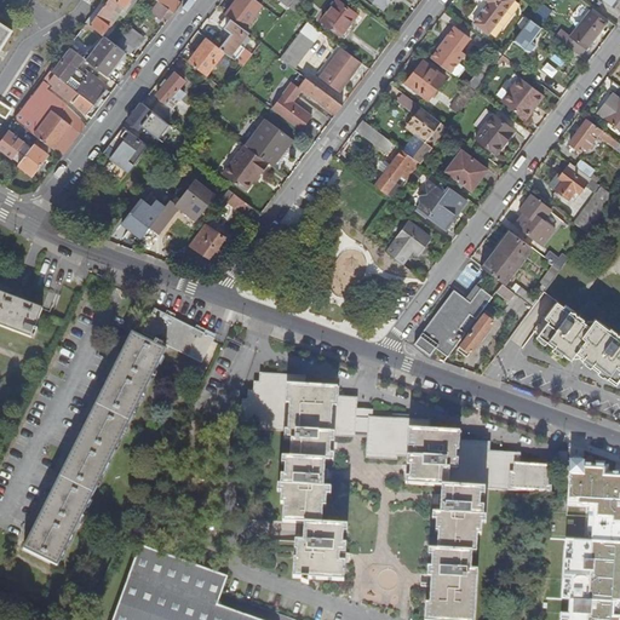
[(107,0),(89,24),(102,35),(109,26),(104,22),(118,3),(124,6),(127,0),(107,0)]
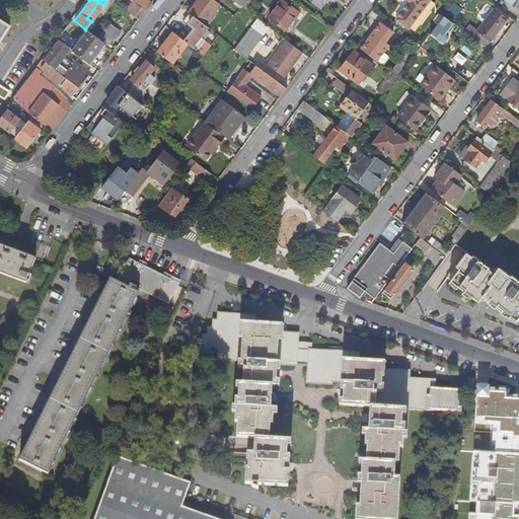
[(140,0),(131,0),(135,2),(141,7),(145,10),(148,7),(150,4),(140,0)]
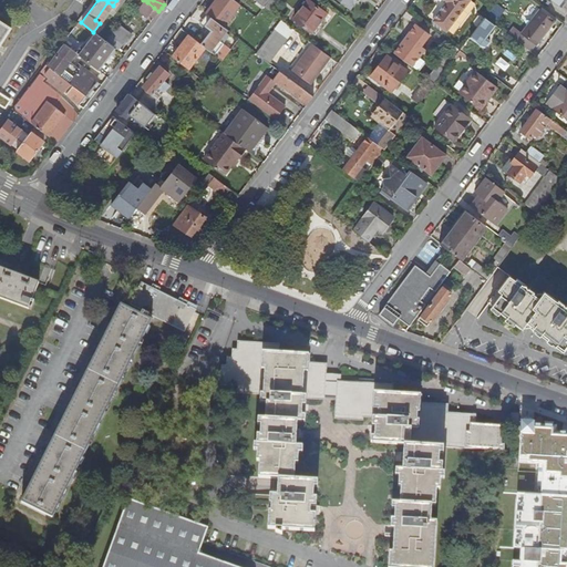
[(234,0),(216,0),(206,13),(210,18),(223,26),(239,4),(234,0)]
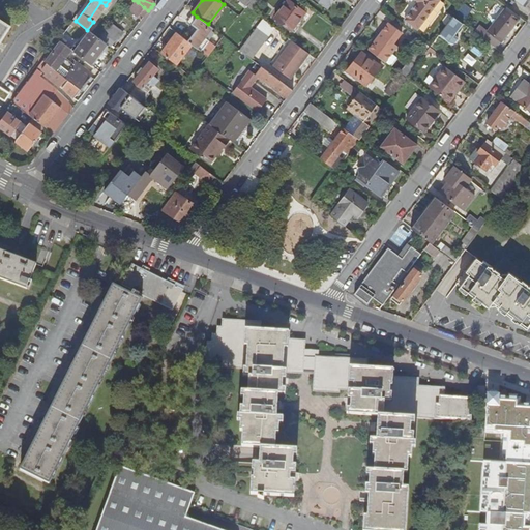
[(246,6),(256,13),(262,4),(256,0),(251,0),(248,4),(246,6)]
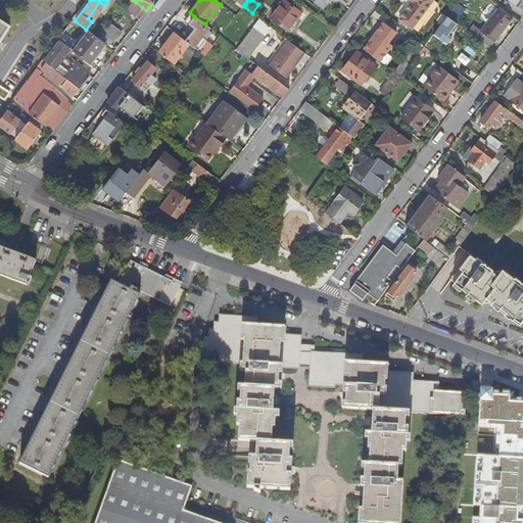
[(329,0),(312,0),(323,9),(329,0)]
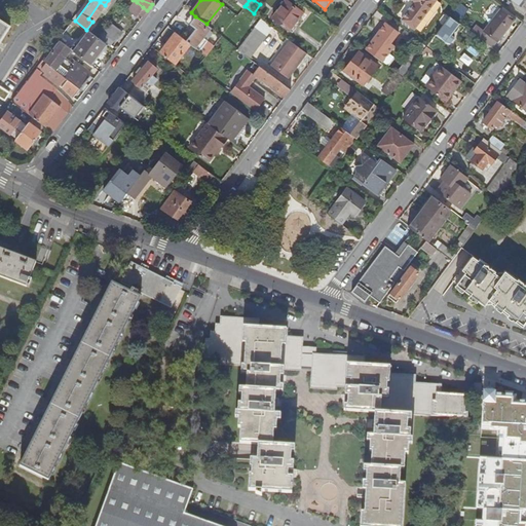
[(437,0),(436,0),(411,0),(415,2),(403,19),(402,20),(414,29),(418,24),(437,0)]
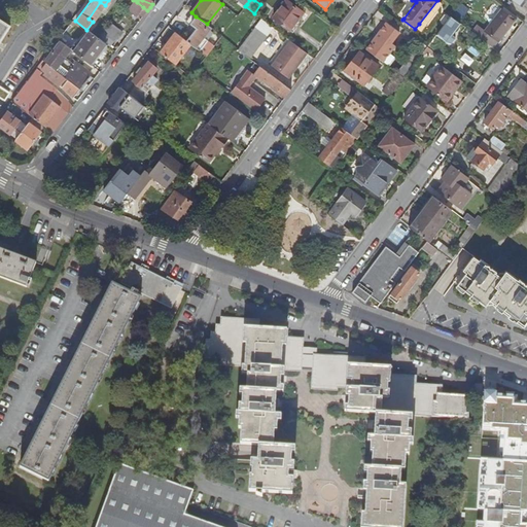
[(287,1),(274,18),(290,30),(304,13),(287,1)]
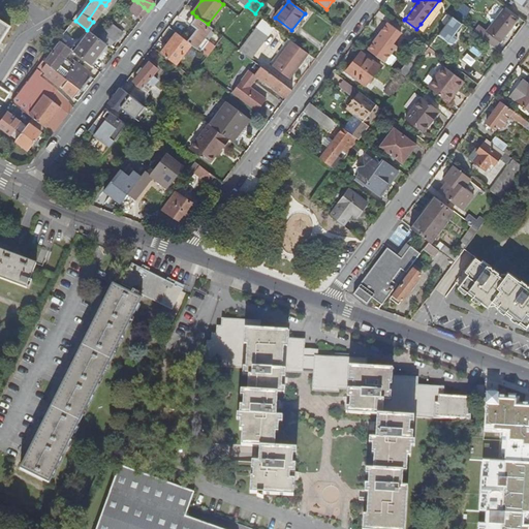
[(136,17),(144,7),(137,2),(134,5),(133,4),(128,10),(136,17)]
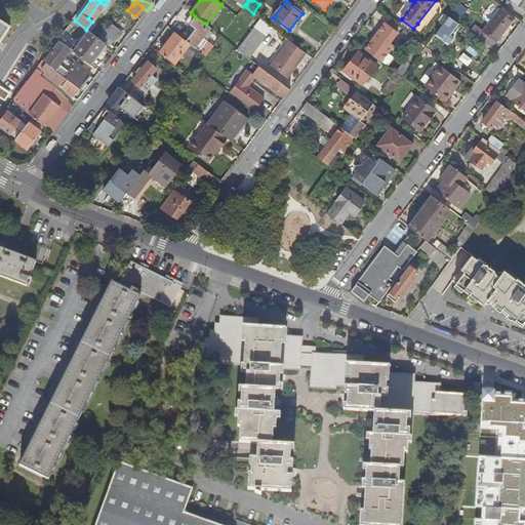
[(500,9),(478,38),(490,47),(496,40),(496,41),(514,19),(500,9)]
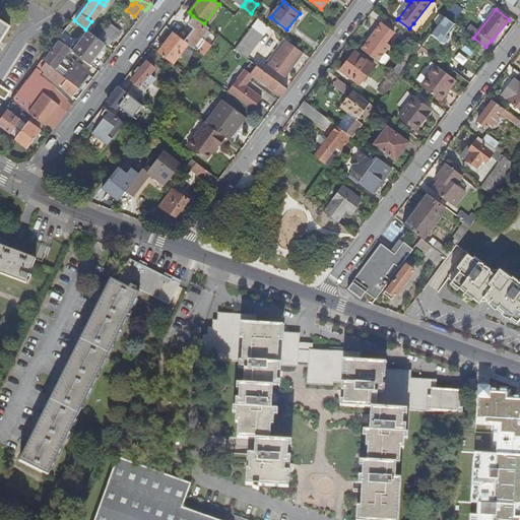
[(438,25),(432,34),(441,41),(454,22),(445,15),(438,25)]
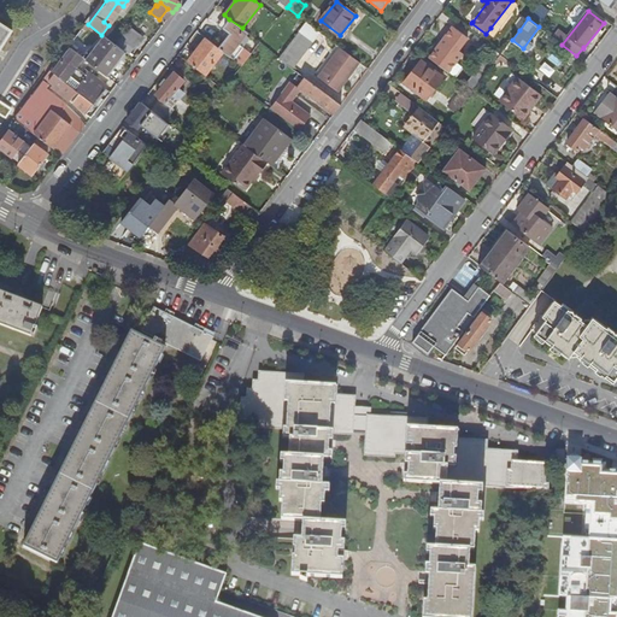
[(242,28),(229,19),(223,28),(230,33),(219,48),(223,52),(228,56),(246,31),(242,28)]
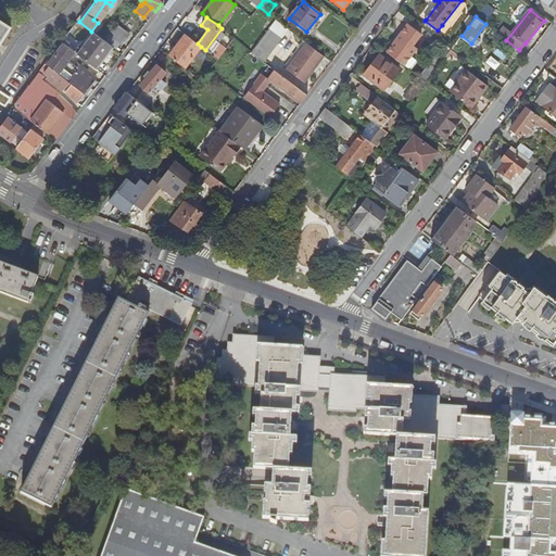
[(0,20),(0,41),(11,26),(0,20)]
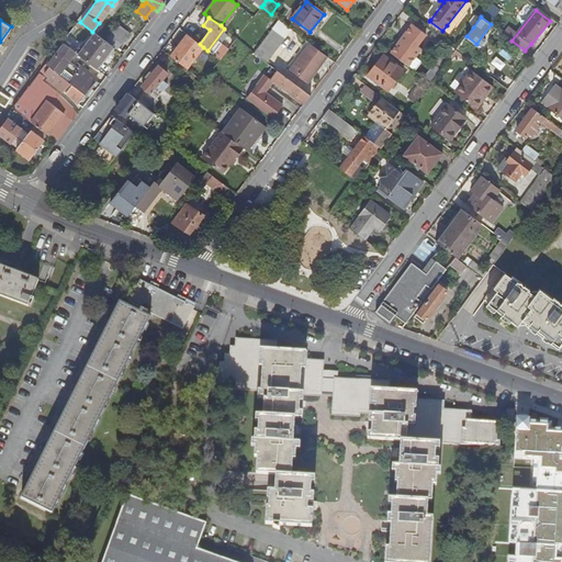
[(280,21),(255,53),(266,62),(290,29),(280,21)]
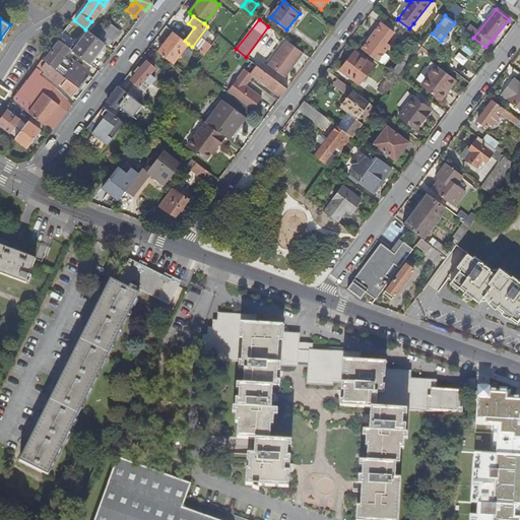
[(105,44),(108,46),(120,30),(110,22),(98,38),(105,44)]
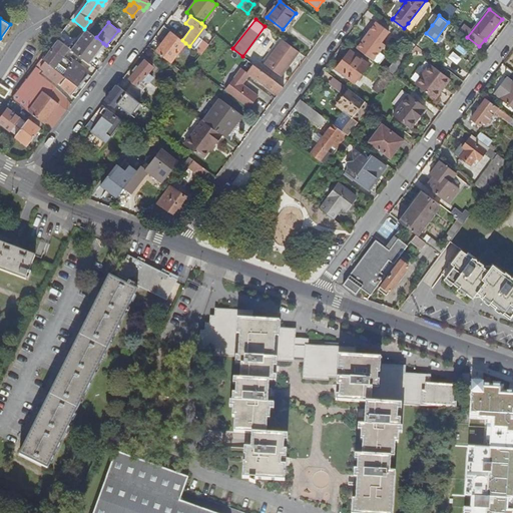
[(357,48),(372,60),(373,59),(379,52),(385,44),(381,41),(388,31),(376,22),(357,48)]
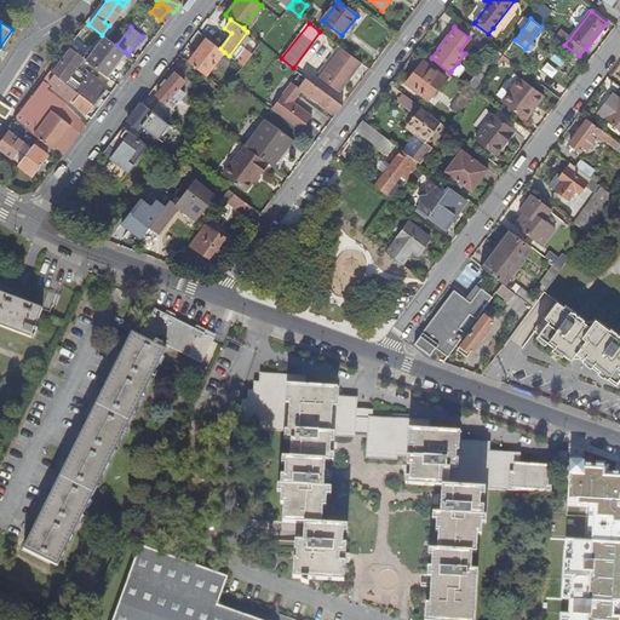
[(86,61),(107,76),(125,52),(116,45),(104,38),(86,61)]
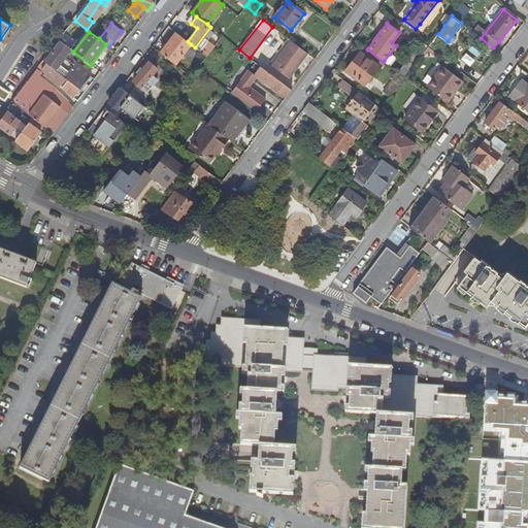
[(188,41),(176,33),(161,54),(174,64),(191,44),(188,41)]
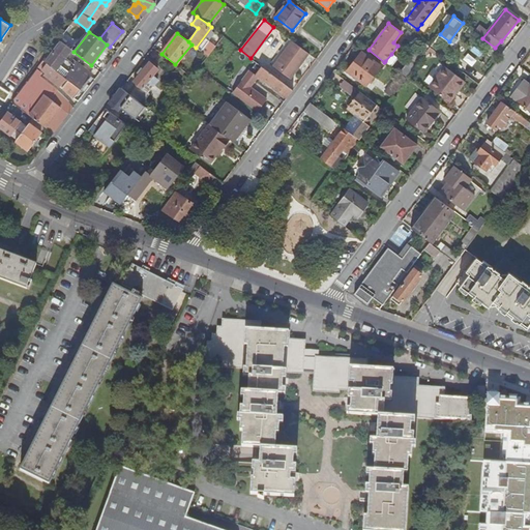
[(272,62),(273,66),(292,40),(289,38),(272,62)]
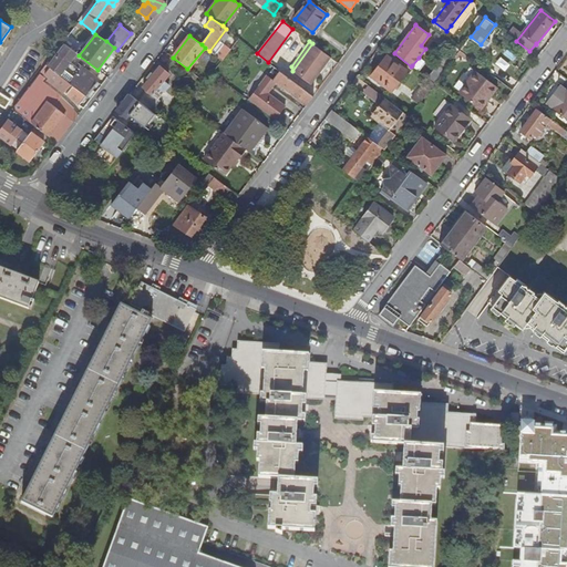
[(460,50),(447,41),(442,47),(449,51),(439,64),(445,70),(455,57),(460,50)]
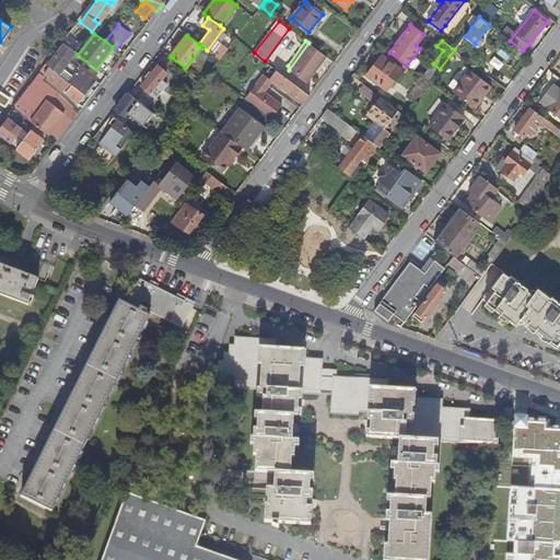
[(459,42),(454,49),(475,66),(480,58),(459,42)]
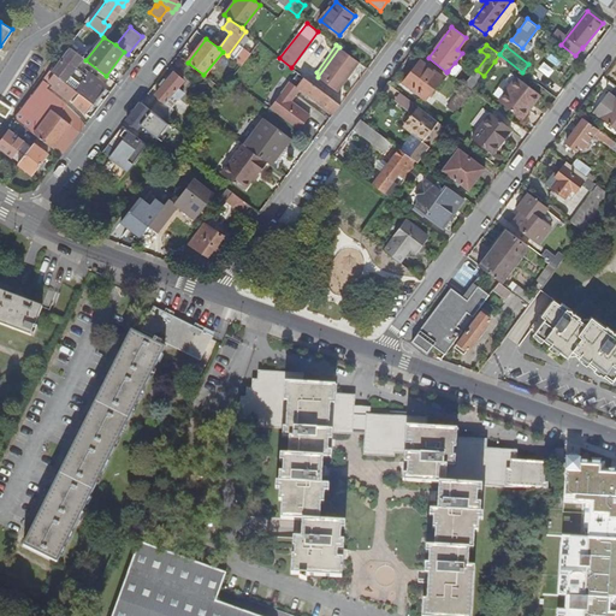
[(339,47),(318,77),(337,92),(359,61),(357,60),(339,47)]
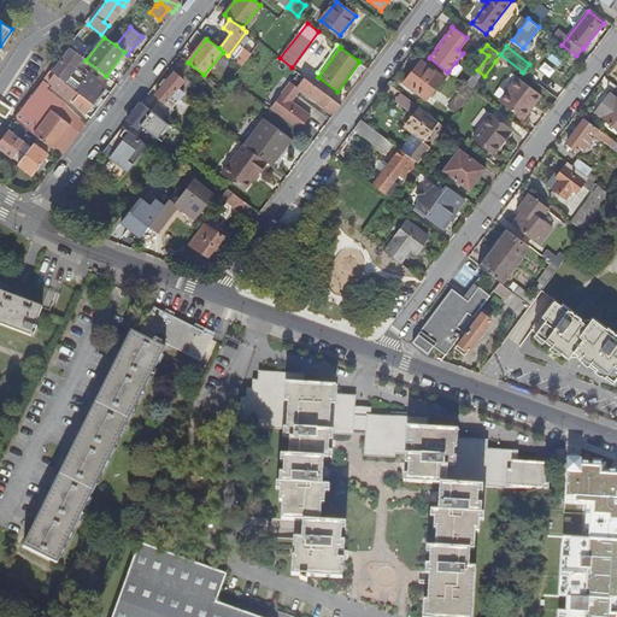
[(52,72),(89,101),(94,105),(106,89),(82,71),(75,80),(70,76),(83,59),(70,48),(52,72)]
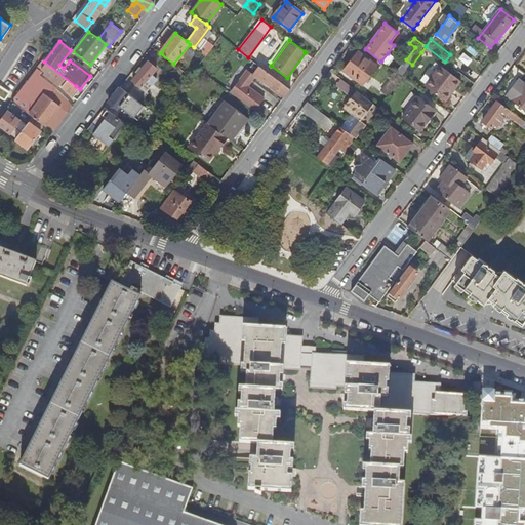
[(202,61),(204,58),(190,47),(185,53),(197,64),(200,58),(202,61)]
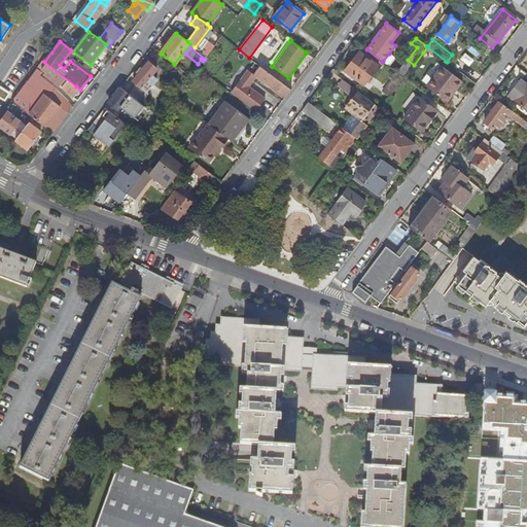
[(364,84),(378,67),(359,53),(345,71),(364,84)]
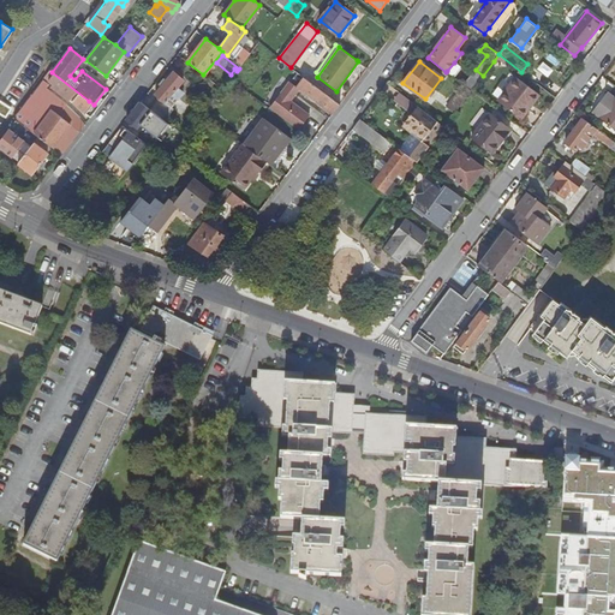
[(461,67),(454,63),(447,71),(454,77),(461,67)]
